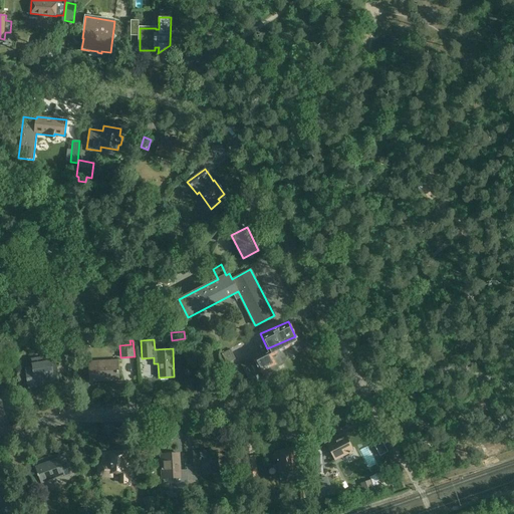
[(73,358),(71,342),(63,344),(63,348),(56,349),(58,360),(73,358)]
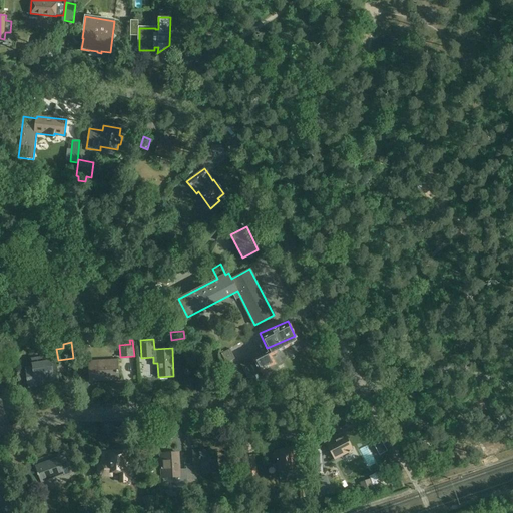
[(235,358),(230,349),(221,353),(226,363),(235,358)]
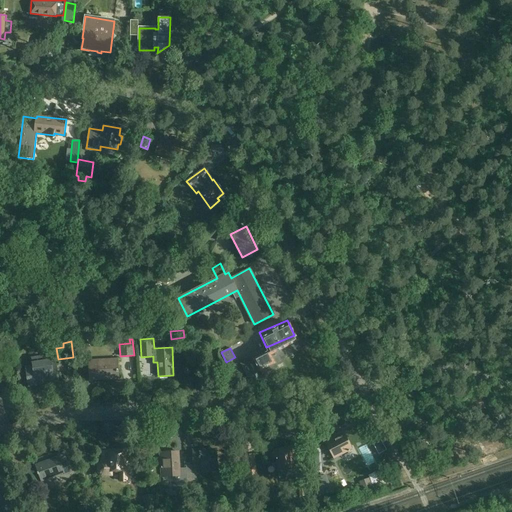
[(33,358),(34,366),(26,367),(29,386),(59,382),(56,363),(52,363),(51,355),(33,358)]
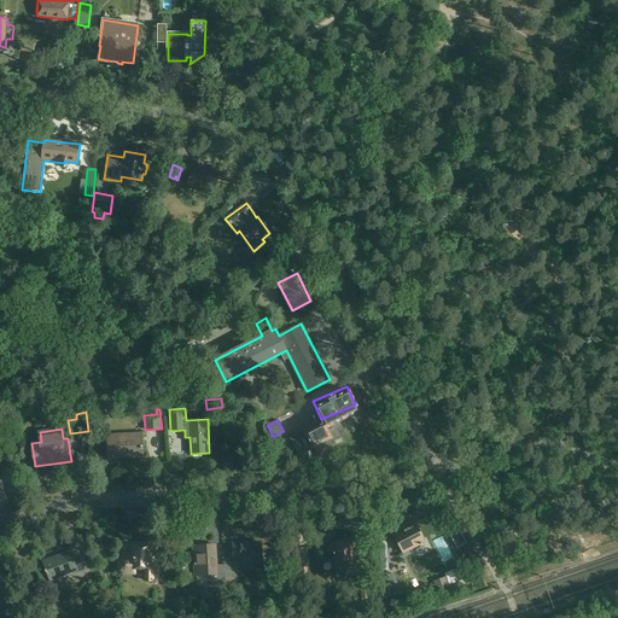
[(141,433),(117,435),(106,435),(108,455),(133,454),(133,458),(143,456),(141,433)]
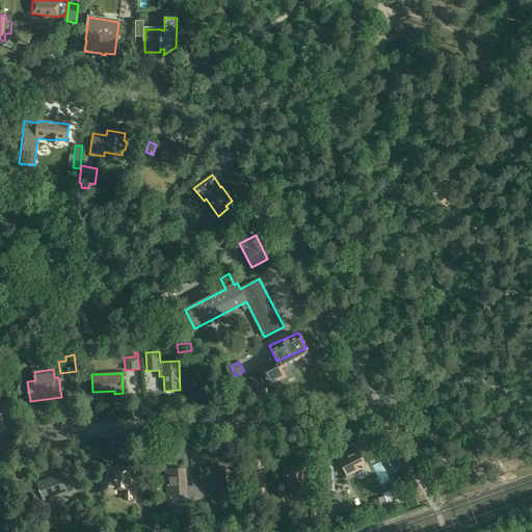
[(2,415),(8,414),(4,387),(0,394),(0,404),(2,415)]
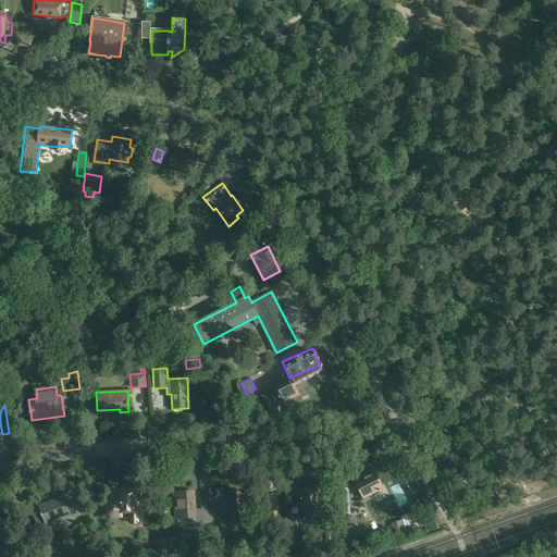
[(354,471),(350,472),(364,499),(371,496),(368,490),(382,482),(380,480),(383,479),(378,466),(374,468),(371,461),(363,466),(362,463),(353,469),(354,471)]
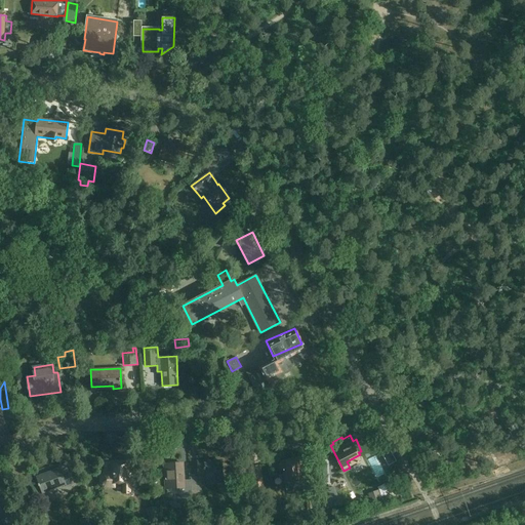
[(377,446),(379,450),(388,446),(386,442),(377,446)]
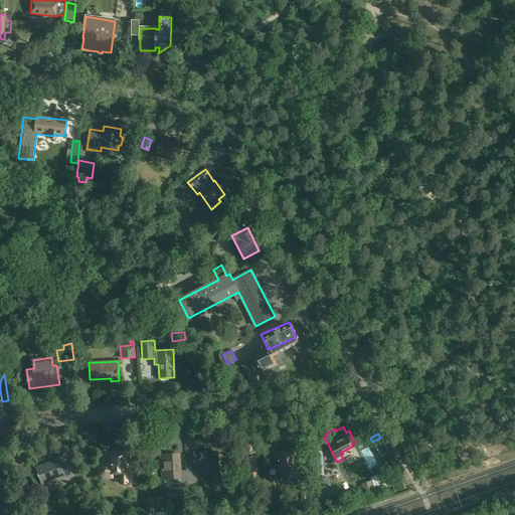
[(299,448),(290,449),(290,452),(275,453),(275,461),(278,461),(278,462),(279,462),(280,479),(281,481),(282,482),(284,482),(286,482),(288,481),(288,479),(288,477),(298,477),(298,468),(301,468),(299,448)]
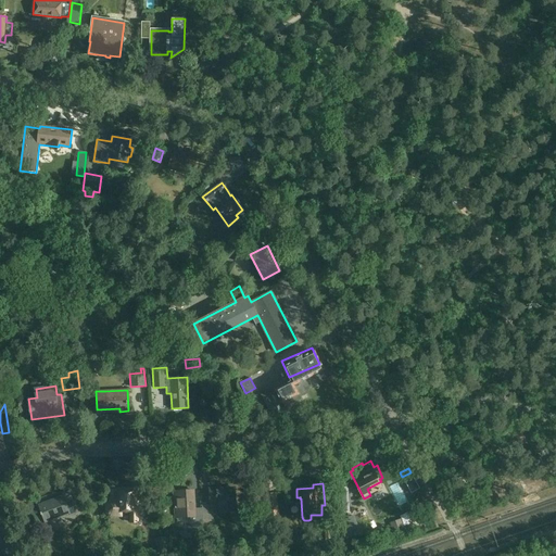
[(350,513),(348,487),(336,488),(338,514),(350,513)]
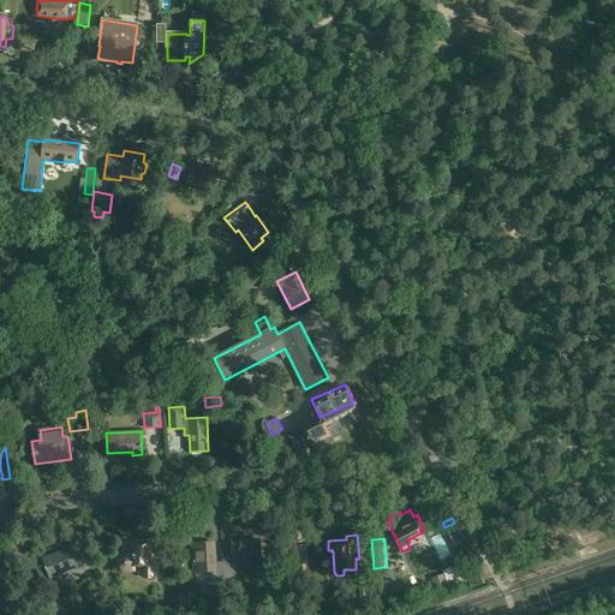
[(232,542),(232,555),(224,556),(224,562),(225,578),(236,577),(234,563),(260,562),(260,541),(232,542)]
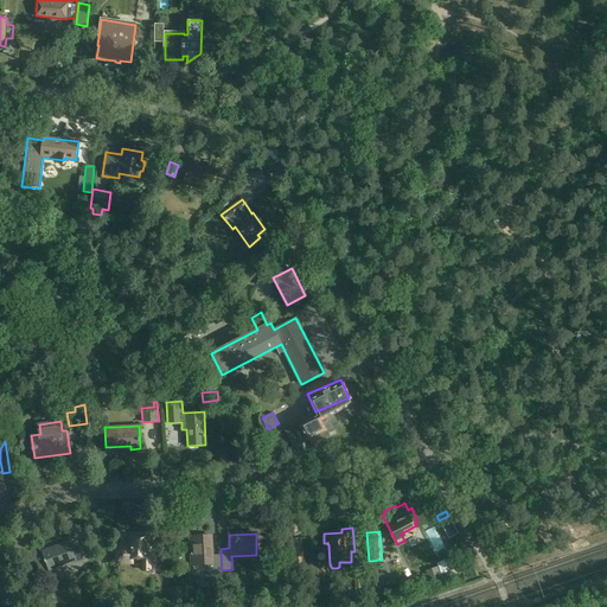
[(221,555),(212,555),(211,536),(191,537),(191,554),(191,566),(208,566),(208,577),(222,576),(222,570),(221,555)]
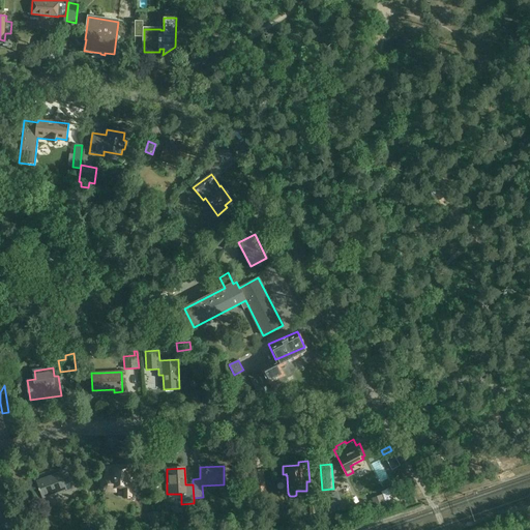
[(112,470),(112,478),(107,478),(104,480),(102,488),(107,491),(113,491),(113,487),(125,487),(125,498),(131,498),(131,470),(112,470)]
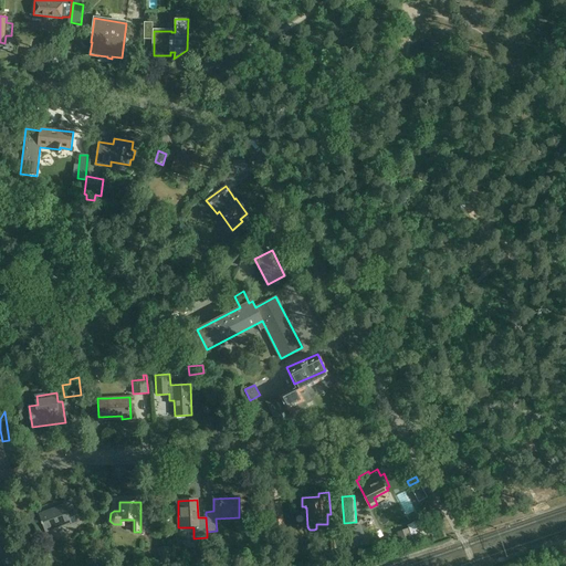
[(73,510),(66,512),(65,506),(40,515),(45,532),(61,526),(62,527),(71,524),(72,525),(77,523),(73,510)]
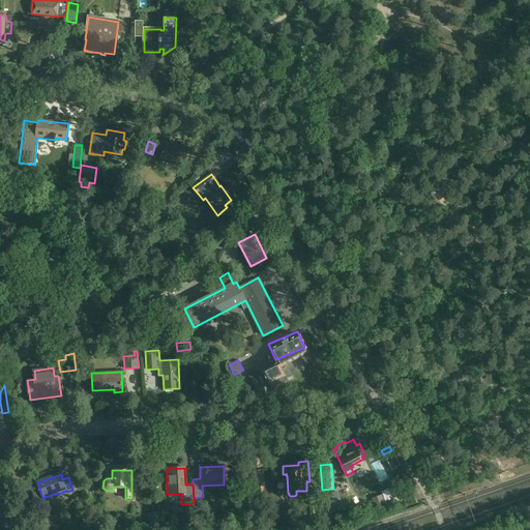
[(327,497),(333,512),(344,508),(339,494),(327,497)]
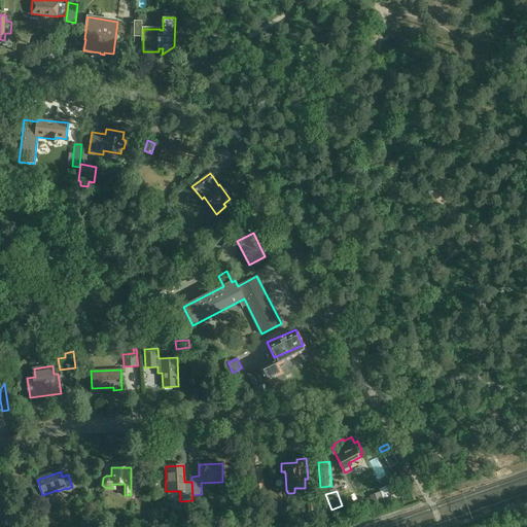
[(372,495),(375,507),(385,504),(381,492),(372,495)]
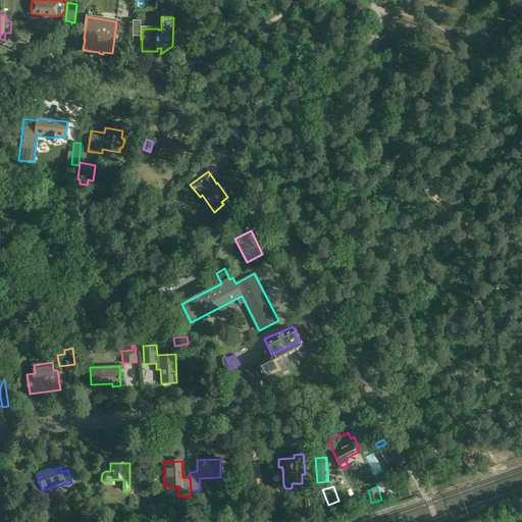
[(0,515),(10,511),(3,493),(0,494),(0,515)]
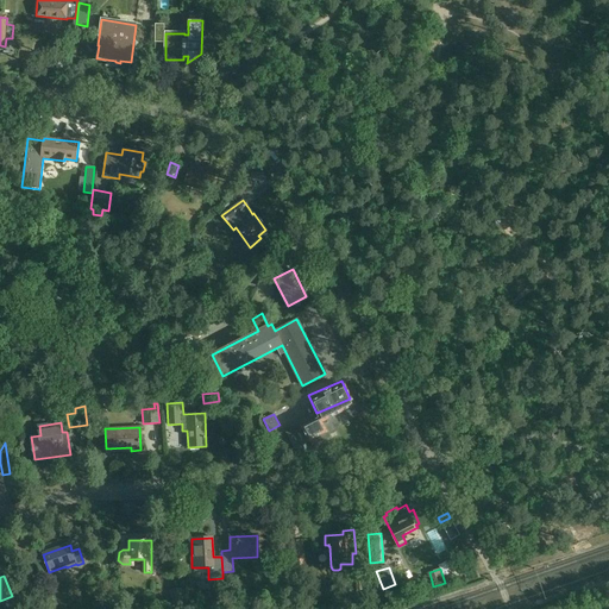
[(182,588),(170,589),(173,604),(184,602),(182,588)]
